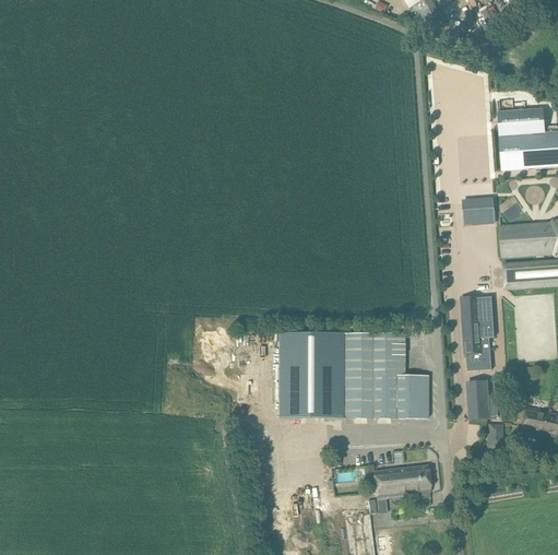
[(376,0),(376,2),(374,7),(391,14),(414,0),(376,0)]
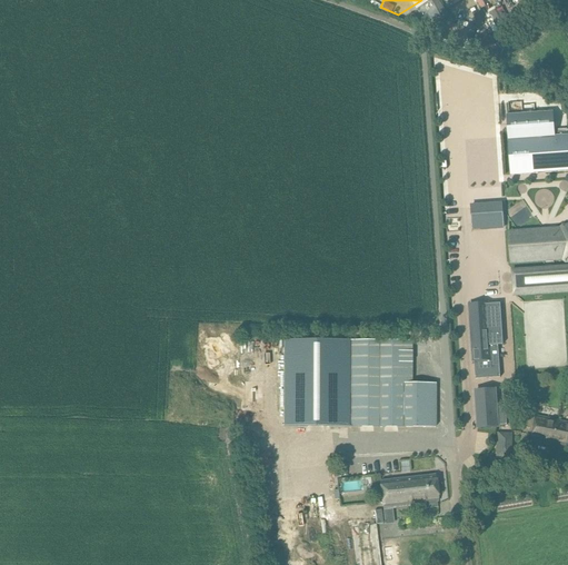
[(509,19),(500,2),(499,0),(487,7),(488,9),(496,26),(509,19)]
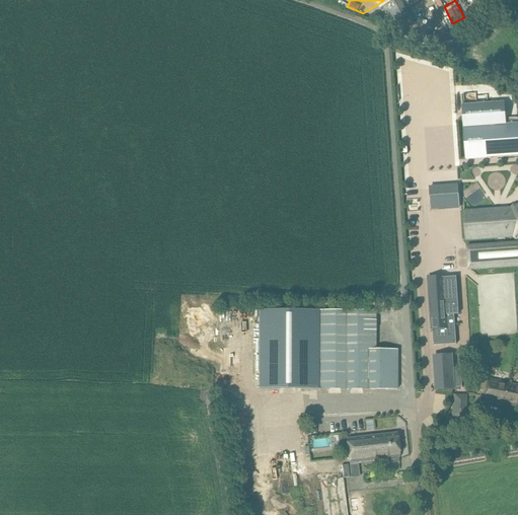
[(504,98),(461,101),(465,156),(517,152),(517,120),(505,121),(505,115),(504,98)]
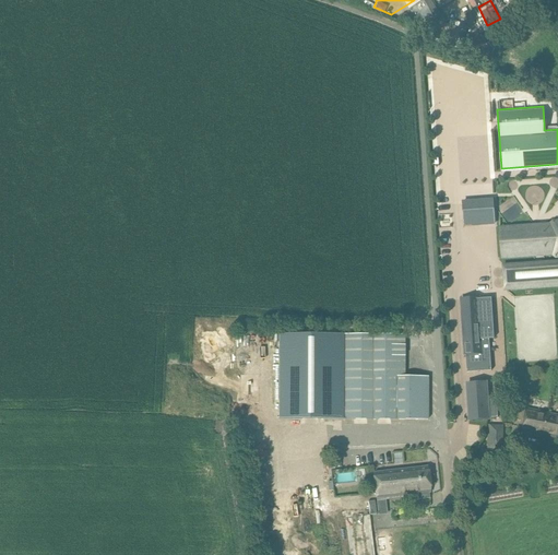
[(458,136),(459,180),(494,178),(493,133),(458,136)]
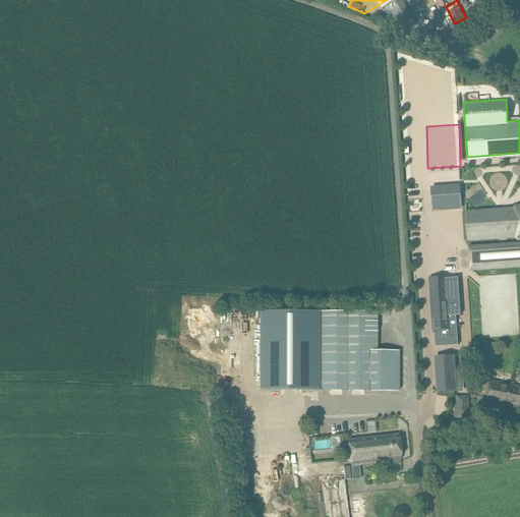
[(444,184),(429,184),(431,204),(440,203),(440,206),(460,205),(459,182),(444,183),(444,184)]
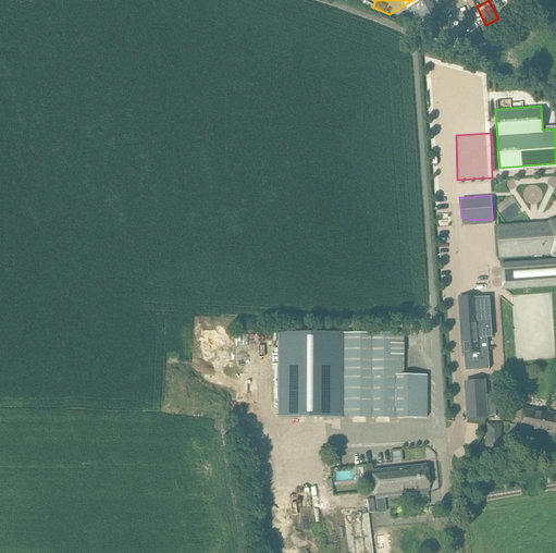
[(435,199),(436,221),(448,220),(447,198),(435,199)]
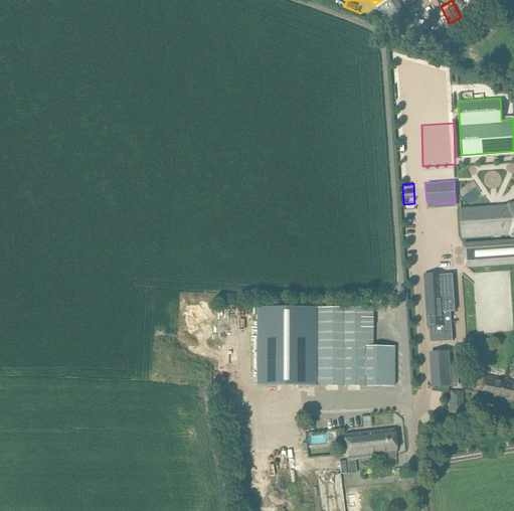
[(513,199),(459,203),(461,234),(513,231),(513,199)]
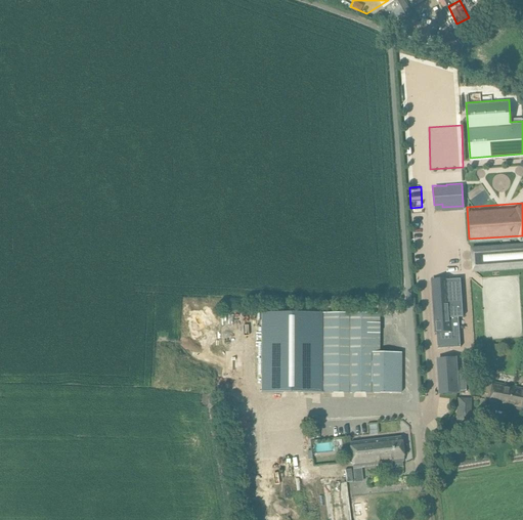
[(471,267),(522,264),(522,240),(470,243),(471,267)]
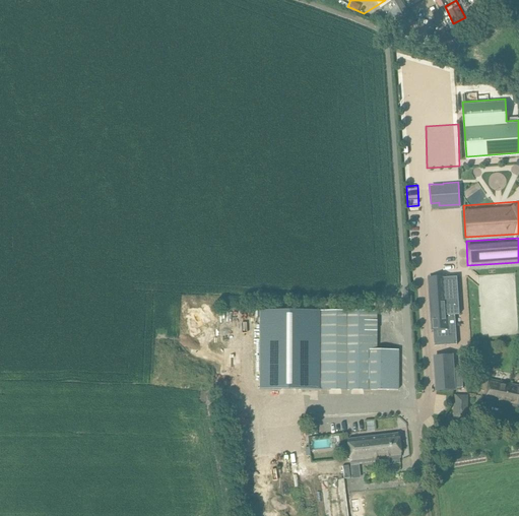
[(456,272),(428,274),(431,323),(432,323),(433,340),(456,339),(455,322),(454,311),(459,310),(456,272)]
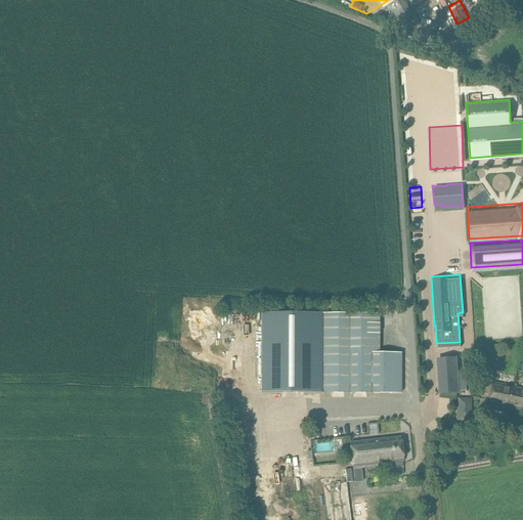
[(378,310),(257,310),(257,389),(400,390),(400,349),(378,349),(378,310)]
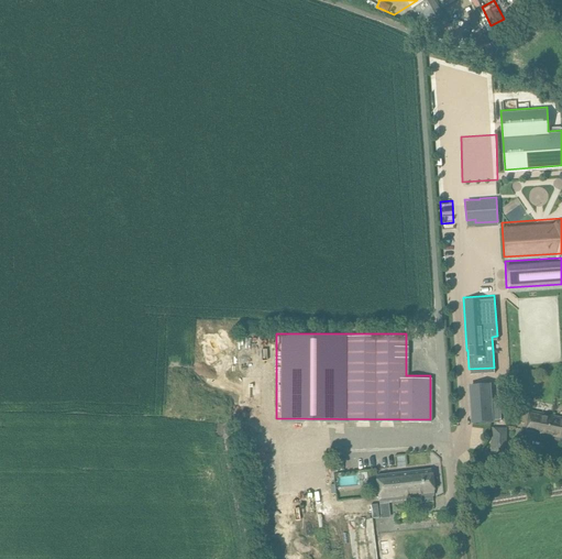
[(491,399),(489,382),(469,383),(472,418),(500,416),(499,398),(491,399)]
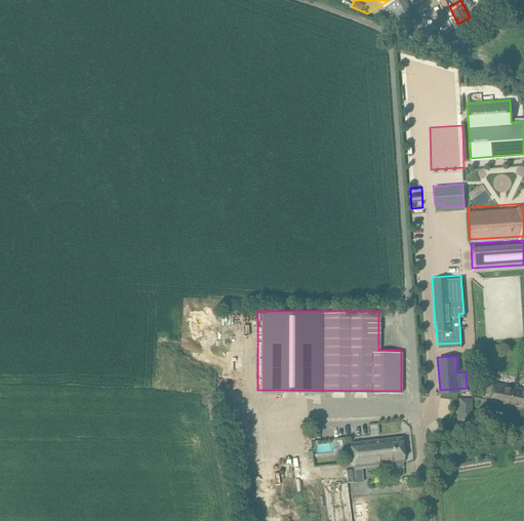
[(515,384),(494,379),(489,401),(501,403),(501,401),(507,402),(507,404),(511,405),(515,384)]
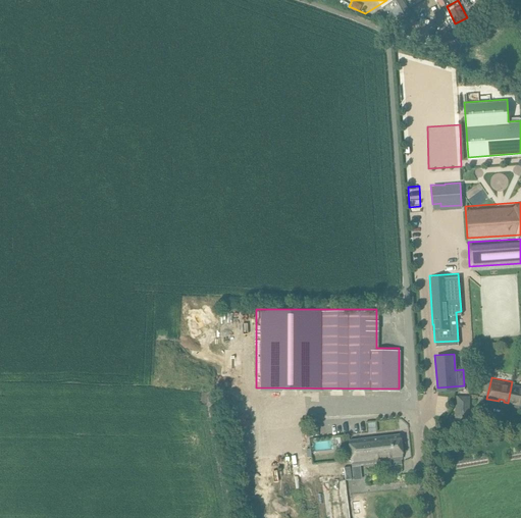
[(520,383),(512,381),(508,403),(520,405),(520,383)]
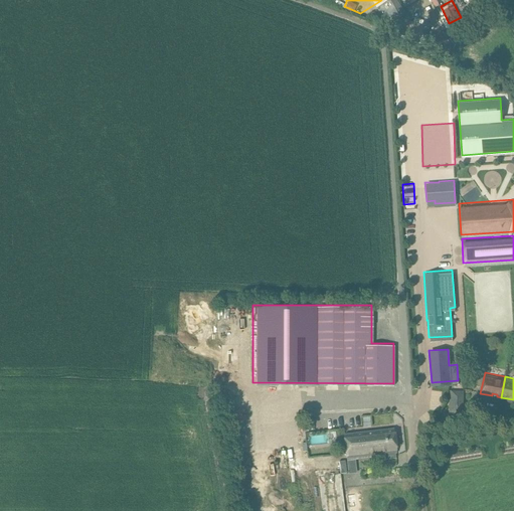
[(450,388),(449,409),(462,410),(463,388),(450,388)]
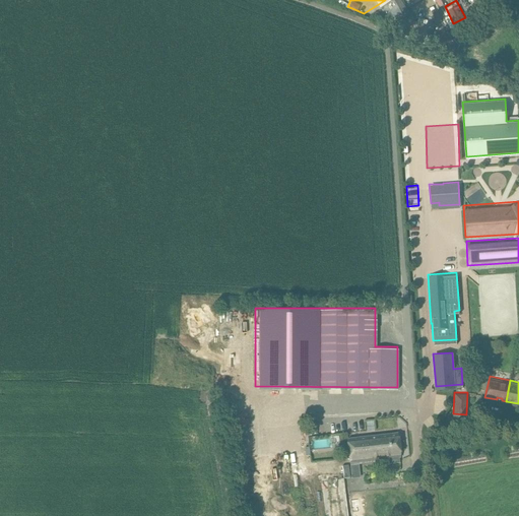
[(366,428),(375,426),(373,416),(365,417),(366,428)]
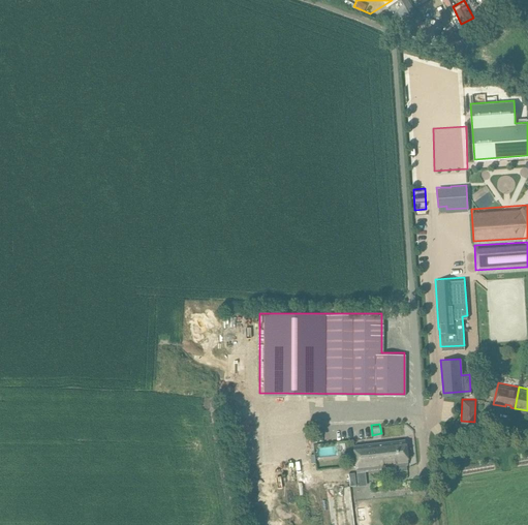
[(404,437),(351,443),(354,468),(394,464),(395,469),(404,467),(404,463),(407,463),(404,437)]
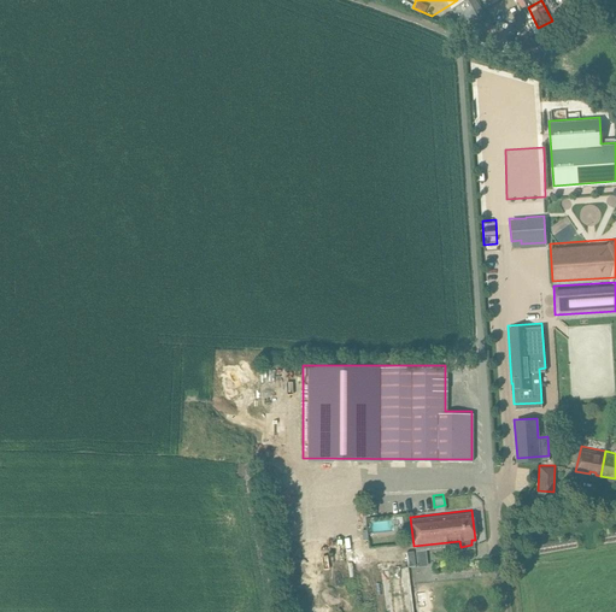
[(383,611),(412,611),(408,562),(379,564),(383,611)]
